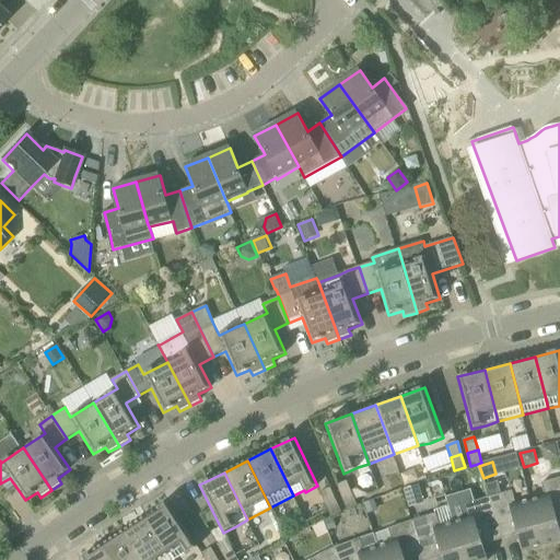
[(559,524),(559,478),(543,483),(546,498),(531,501),(543,546),(559,540),(559,528),(559,524)]
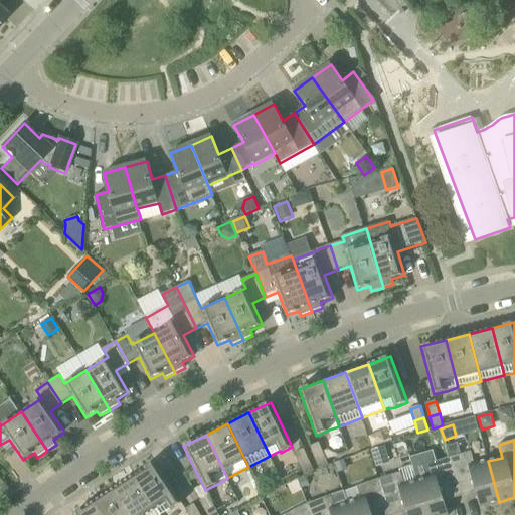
[(322,452),(318,443),(310,447),(315,458),(324,454),(326,460),(337,456),(326,451),(322,452)]
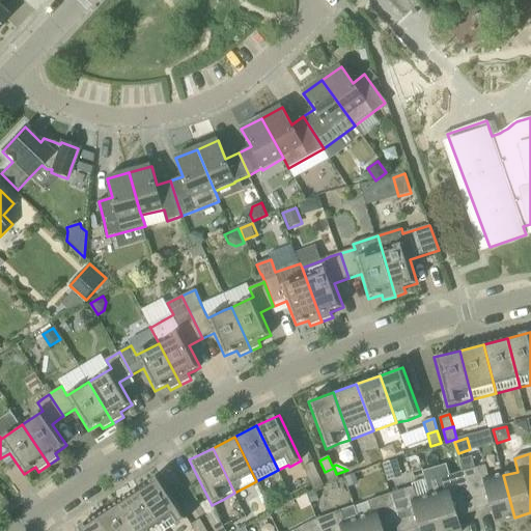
[(464,472),(475,469),(472,457),(460,460),(464,472)]
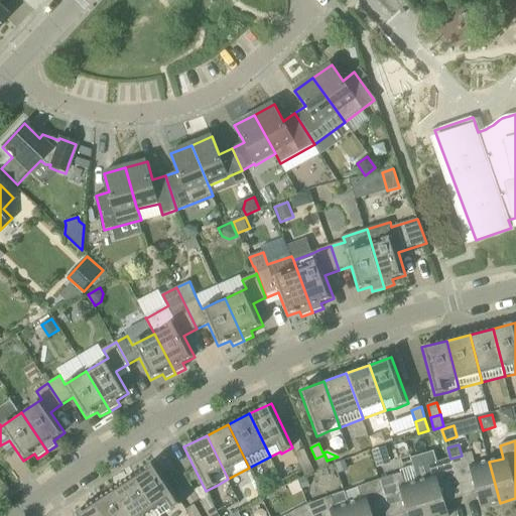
[(377,469),(390,466),(385,447),(372,452),(377,469)]
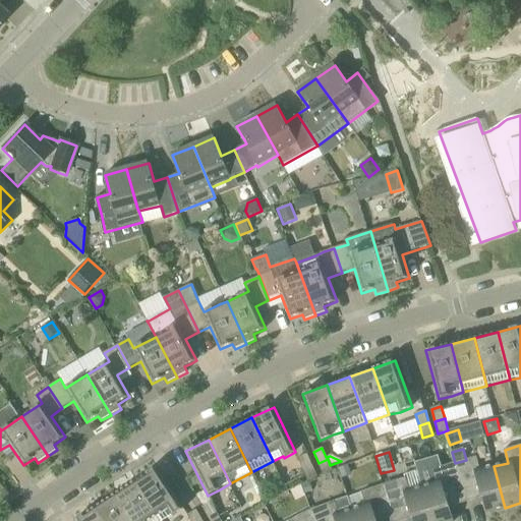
[(313,465),(308,454),(298,458),(303,469),(313,465)]
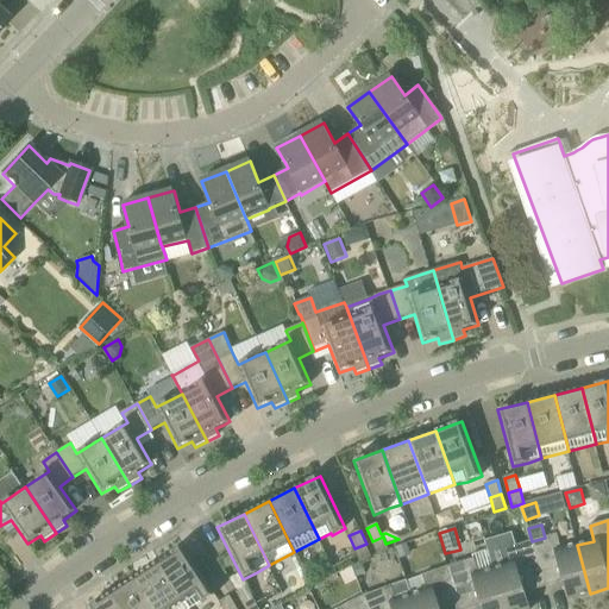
[(590,594),(577,545),(562,550),(558,534),(545,538),(532,541),(545,588),(564,582),(567,600),(590,594)]
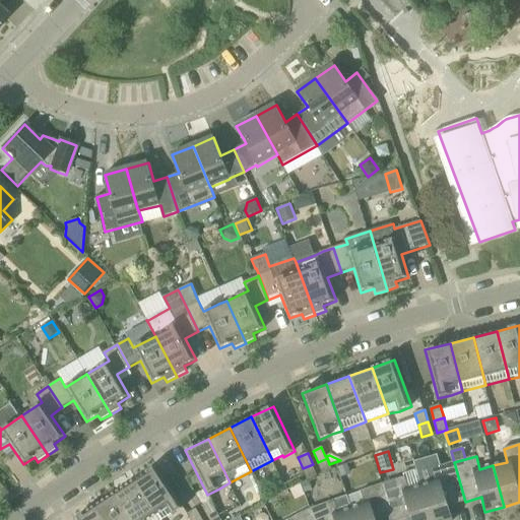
[(327,458),(318,462),(323,473),(332,470),(329,464),(327,458)]
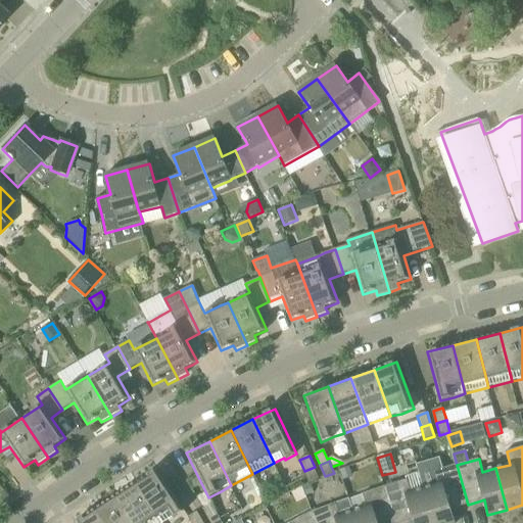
[(468,505),(457,465),(434,472),(438,484),(425,488),(434,522),(456,522),(452,510),(468,505)]
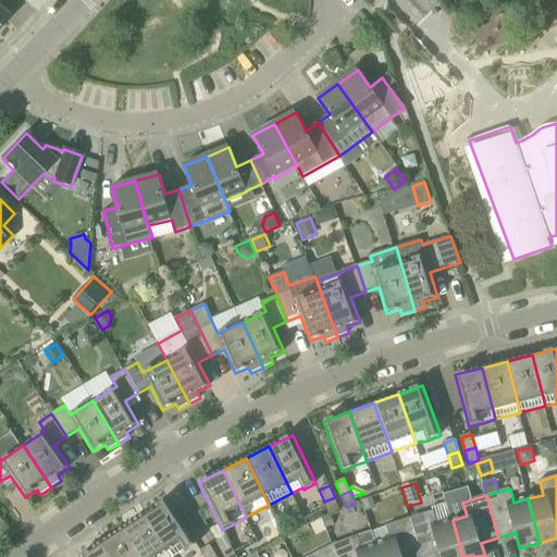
[(341,510),(337,504),(335,497),(324,502),(330,515),(341,510)]
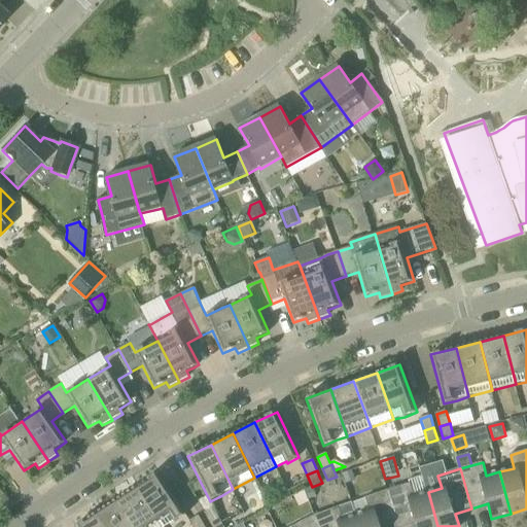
[(356,480),(352,470),(343,473),(347,483),(356,480)]
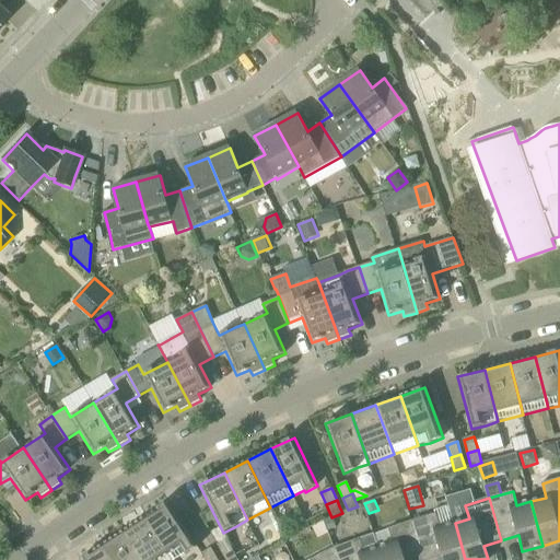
[(198,547),(168,502),(147,516),(174,559),(186,555),(198,547)]
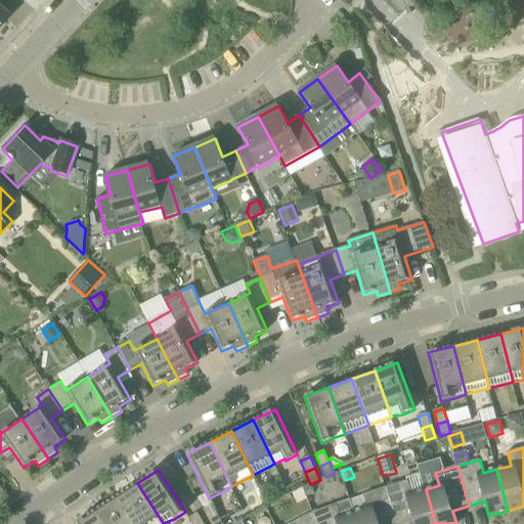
[(435,523),(426,489),(421,473),(407,477),(408,481),(386,487),(397,523),(406,523),(415,522),(415,523),(435,523)]
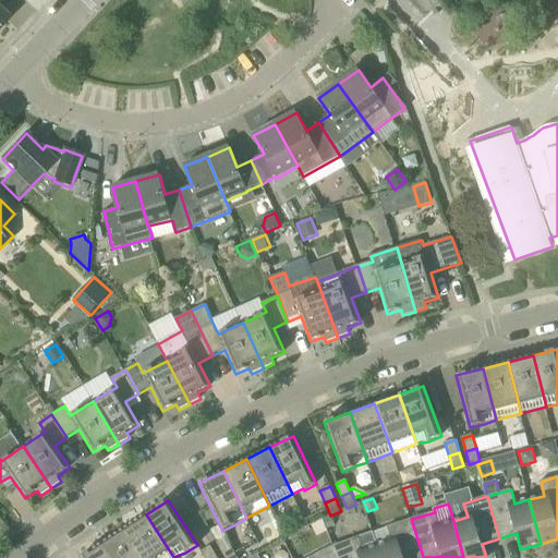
[(173,557),(146,514),(124,529),(143,557),(173,557)]
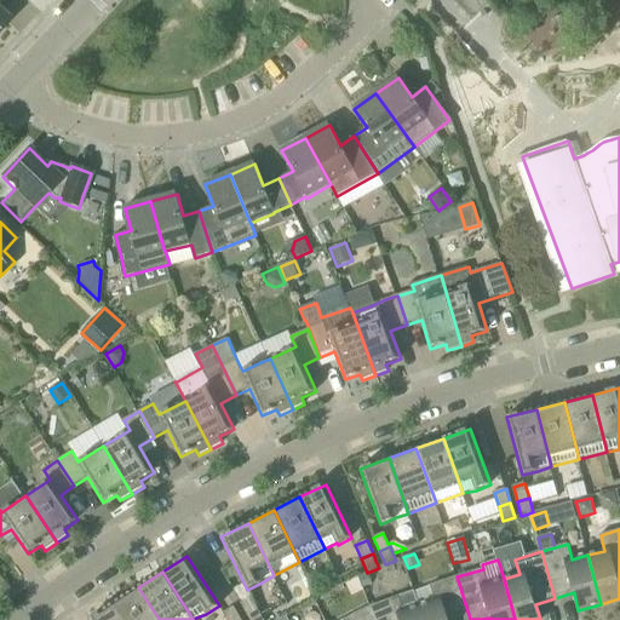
[(368,574),(360,578),(363,587),(365,587),(372,584),(368,574)]
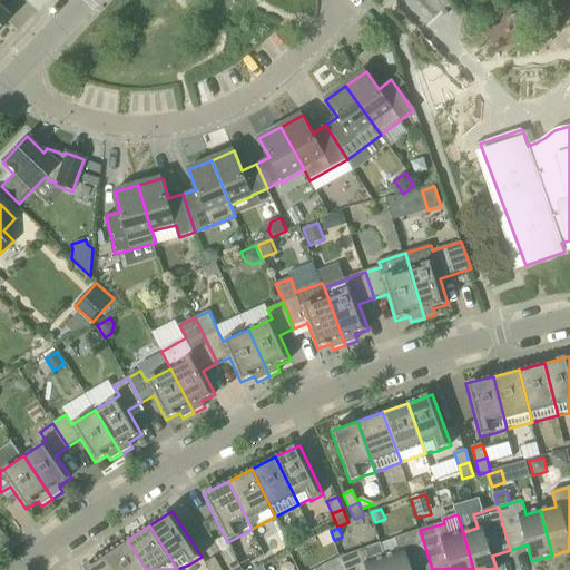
[(432,569),(420,530),(395,539),(401,552),(385,557),(390,569),(432,569)]
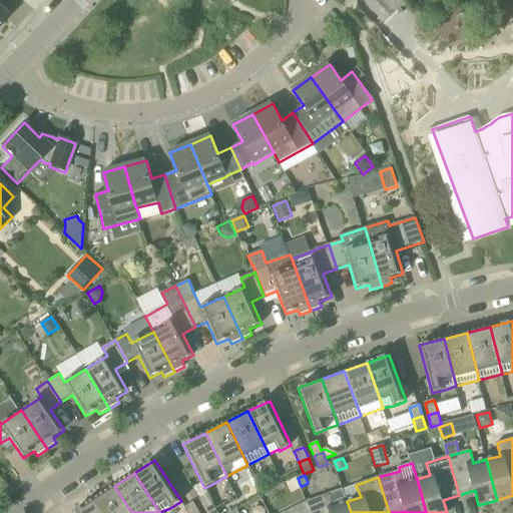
[(131,512),(114,486),(94,499),(103,512),(131,512)]
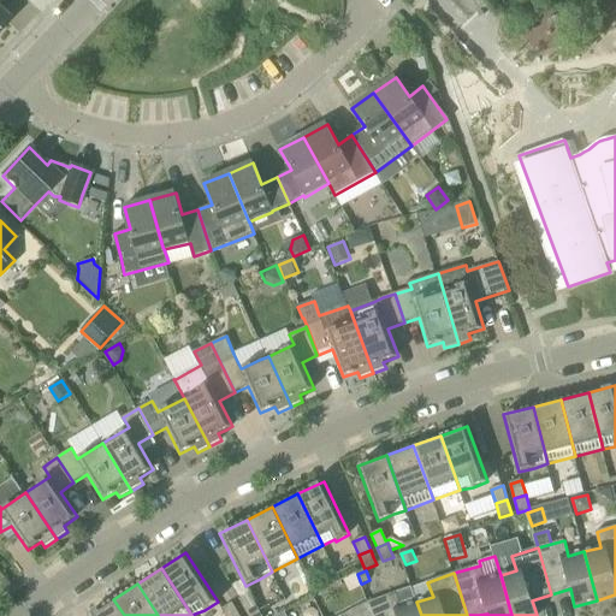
[(258,605),(250,593),(240,599),(247,612),(258,605)]
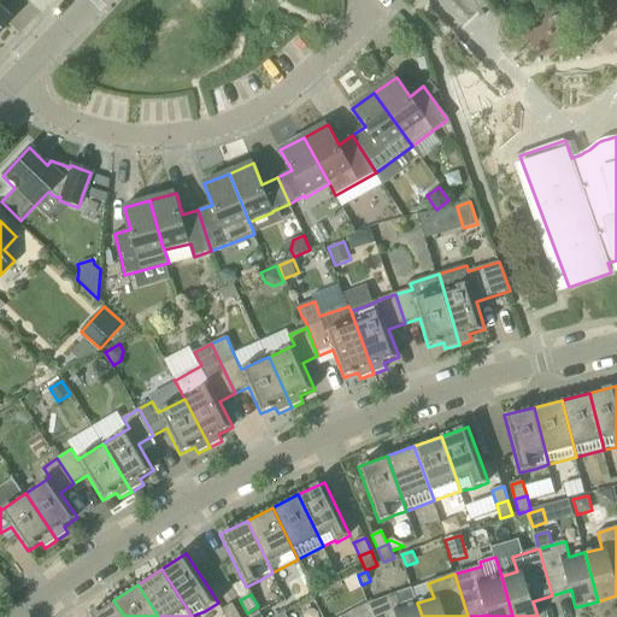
[(422,616),(417,603),(401,609),(397,594),(369,604),(374,616),(422,616)]
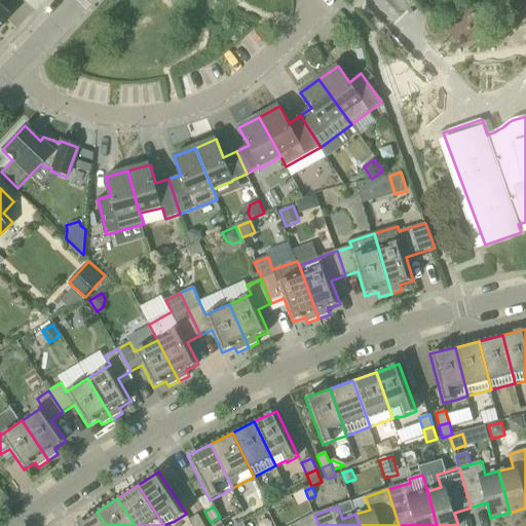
[(106,525),(97,512),(75,525),(106,525)]
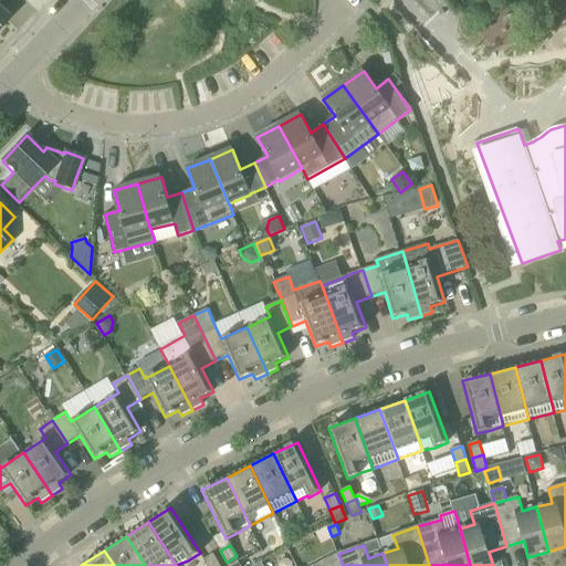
[(219,565),(221,565),(215,554),(205,559),(208,565),(219,565)]
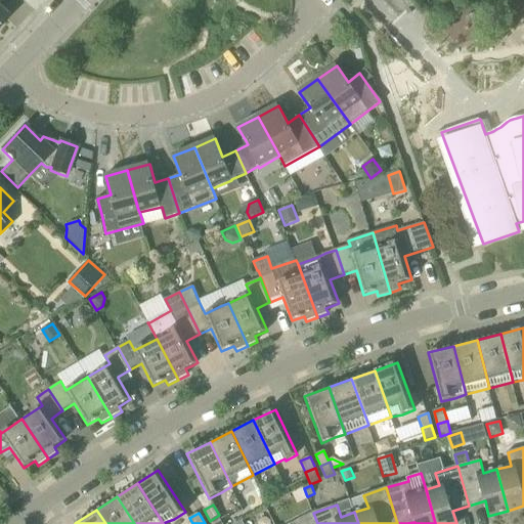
[(317,523),(313,513),(291,523),(317,523)]
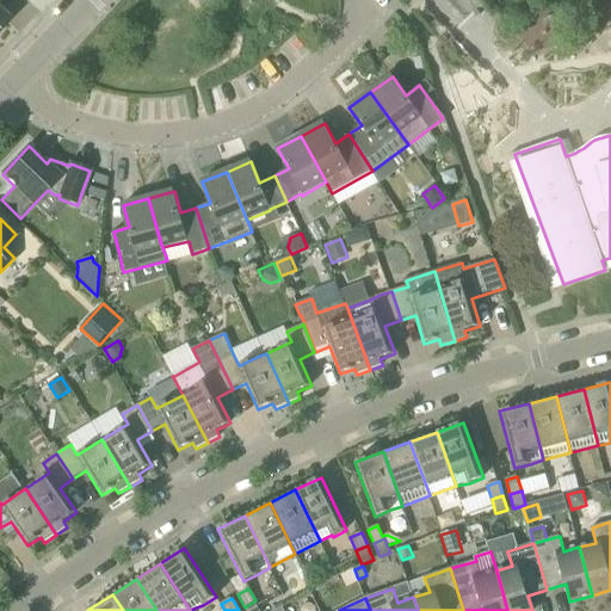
[(260,610),(255,600),(245,608),(246,610),(260,610)]
